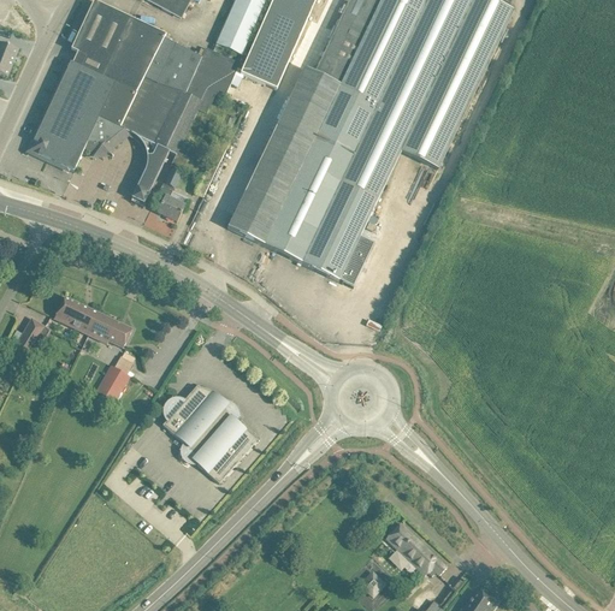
[(241,69),(243,61),(218,51),(220,45),(214,42),(212,48),(205,45),(200,54),(105,4),(98,0),(92,0),(70,46),(76,49),(71,60),(69,59),(31,141),(34,150),(72,168),(84,142),(87,143),(90,144),(93,144),(95,144),(100,146),(102,144),(106,144),(110,142),(112,141),(116,140),(118,137),(119,135),(122,131),(123,129),(124,128),(130,131),(167,149),(175,152),(177,149),(207,87),(224,94),(237,66),(241,69)]
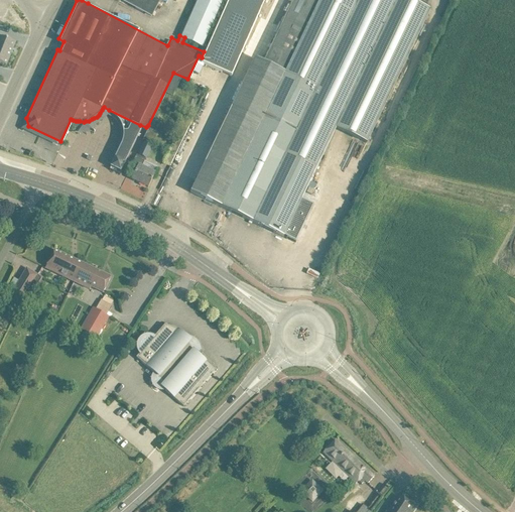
[(127,0),(150,12),(156,0),(127,0)]
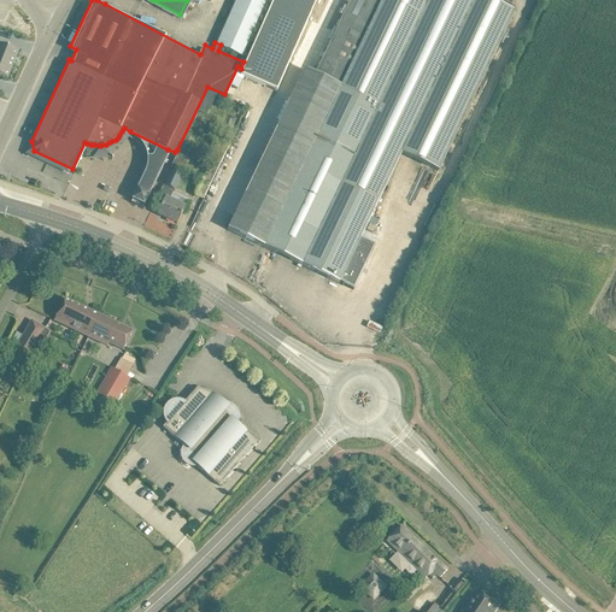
[(233,0),(215,42),(221,45),(242,54),(265,0),(233,0)]
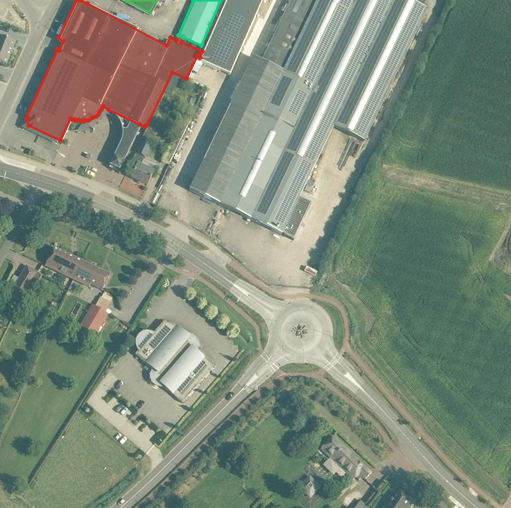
[(213,199),(218,202),(262,113),(315,0),(287,0),(283,10),(259,58),(253,55),(192,178),(188,187),(213,199)]
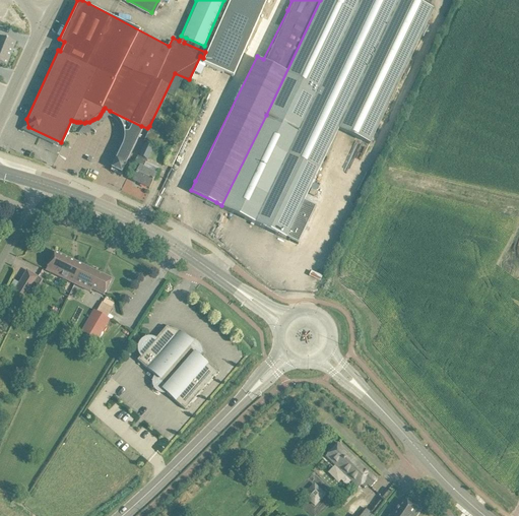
[(228,0),(205,52),(203,58),(202,60),(233,73),(264,0),(228,0)]
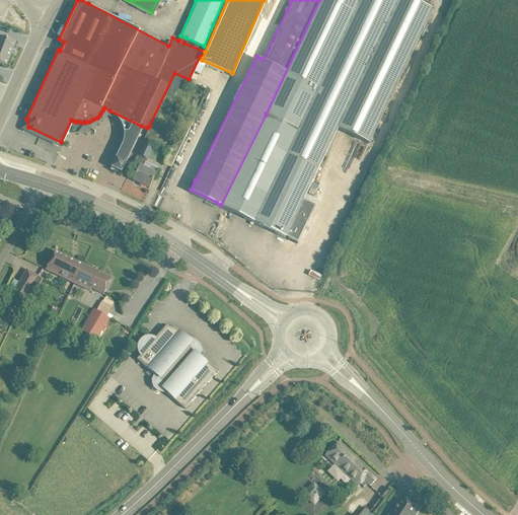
[(319,0),(266,115),(221,205),(284,235),(309,185),(337,125),(368,140),(431,8),(414,0),(319,0)]
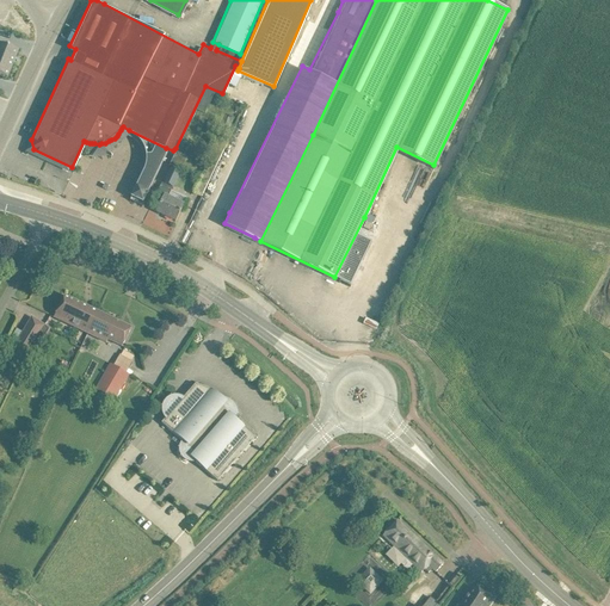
[(0,72),(6,74),(17,47),(0,39),(0,72)]
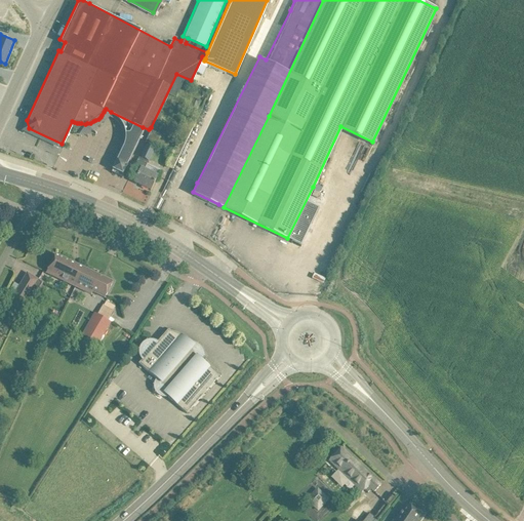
[(122,144),(111,166),(121,171),(143,127),(111,112),(113,113),(114,114),(116,116),(118,118),(119,119),(120,121),(121,121),(122,124),(123,126),(124,131),(124,133),(124,136),(123,138),(123,141),(122,144)]
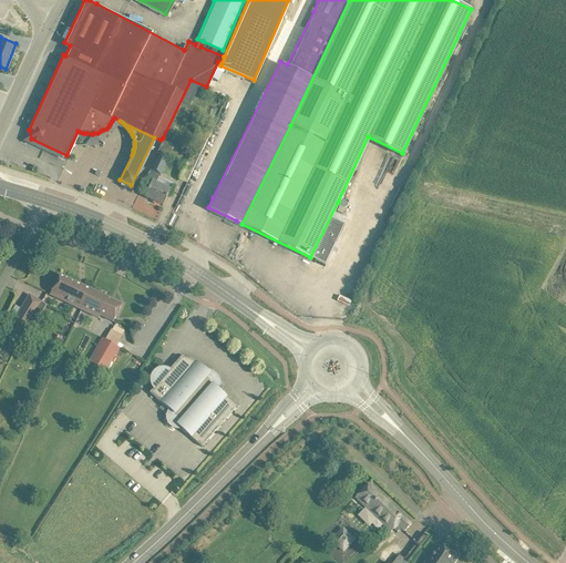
[(172,142),(163,137),(161,140),(156,150),(166,154),(172,142)]
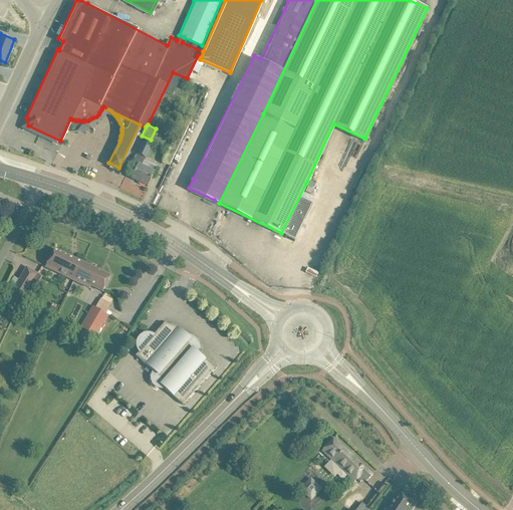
[(137,151),(144,155),(150,142),(143,139),(137,151)]
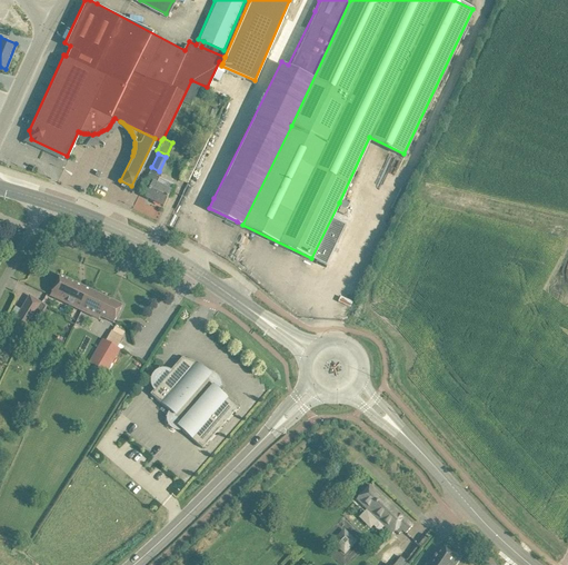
[(156,180),(158,175),(148,169),(145,176),(151,178),(143,194),(162,202),(170,187),(156,180)]
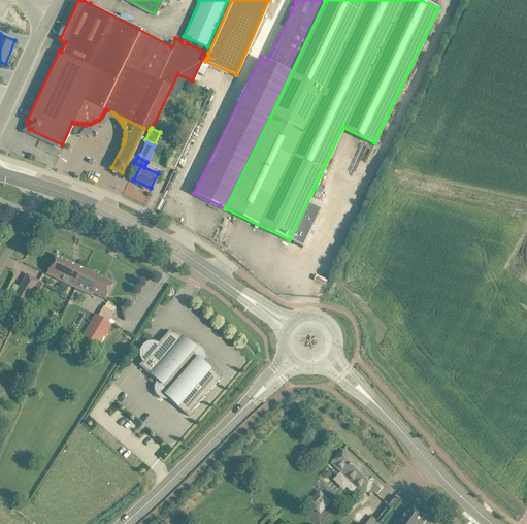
[(45,270),(74,285),(84,266),(55,252),(45,270)]
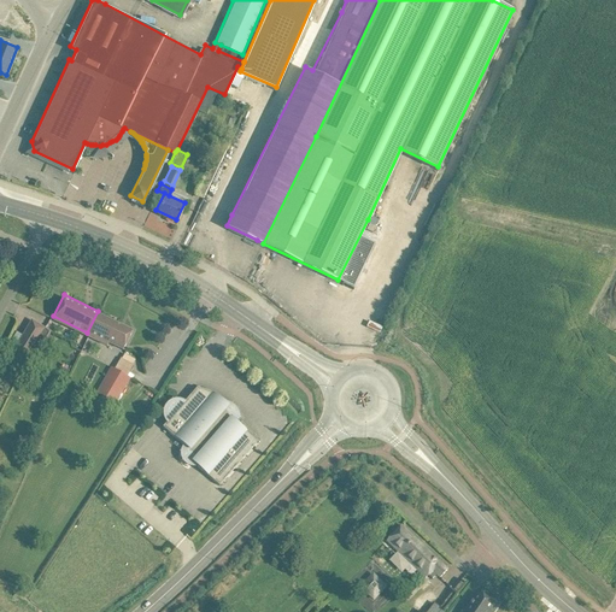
[(98,311),(87,333),(104,340),(104,339),(122,347),(132,327),(98,311)]
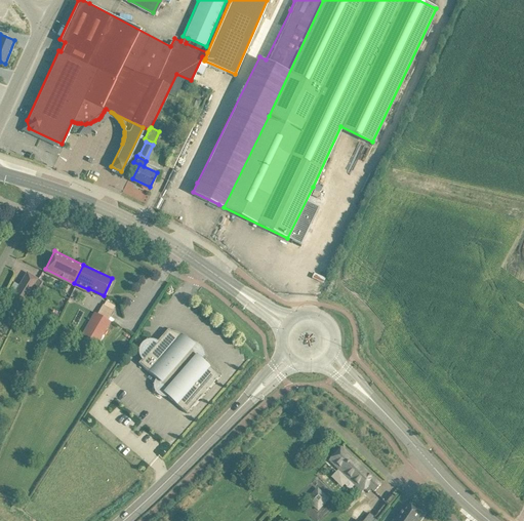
[(30,301),(43,279),(26,269),(13,290),(25,297),(30,301)]
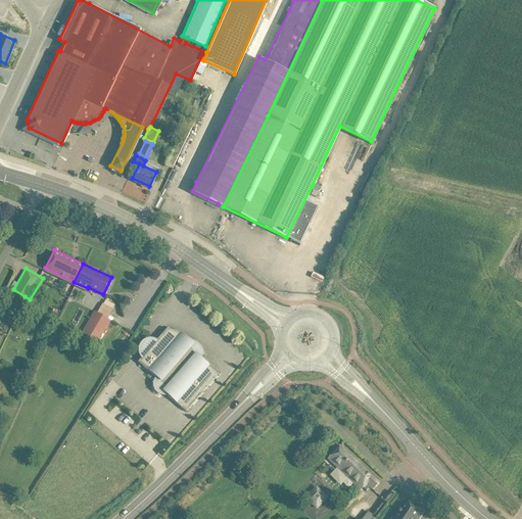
[(81,329),(96,339),(109,317),(107,315),(112,305),(101,299),(96,309),(93,307),(81,329)]
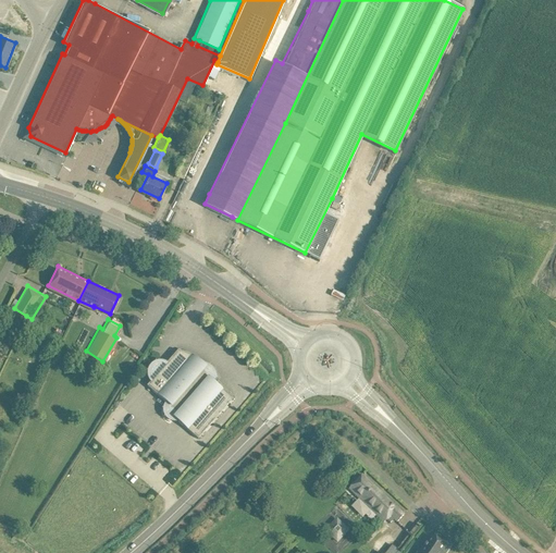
[(176,346),(170,355),(146,382),(164,397),(162,401),(161,404),(161,407),(161,409),(162,412),(163,414),(168,417),(170,417),(174,418),(177,417),(197,434),(232,394),(212,377),(211,378),(206,376),(207,372),(207,371),(207,370),(207,369),(207,368),(207,367),(207,366),(206,365),(206,364),(205,363),(204,361),(202,360),(201,360),(201,359),(198,356),(194,354),(189,352),(186,349),(182,347),(176,346)]
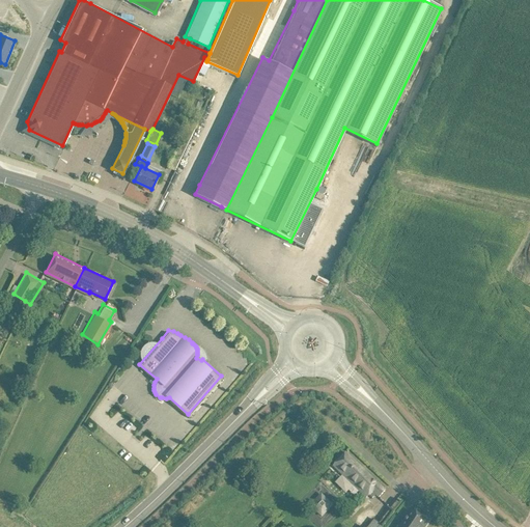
[(368,492),(371,495),(374,492),(378,494),(384,488),(344,449),(332,462),(365,494),(368,492)]
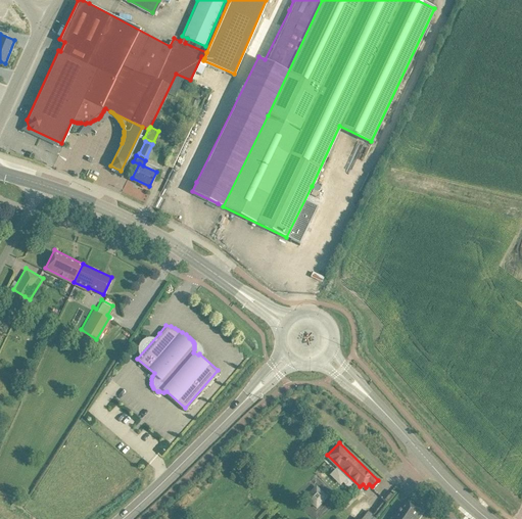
[(315,482),(303,494),(316,506),(327,493),(315,482)]
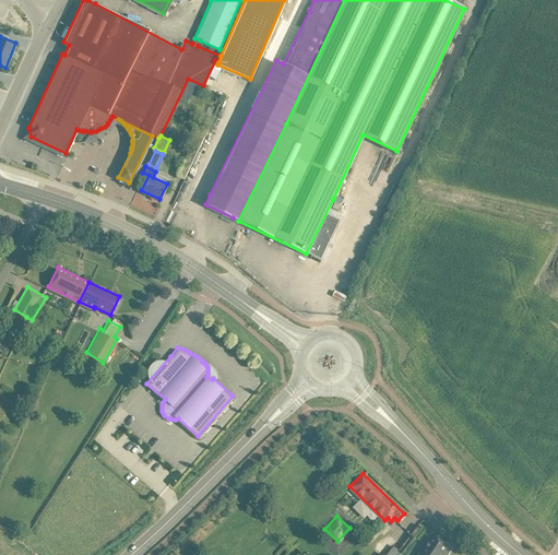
[(420,551),(418,548),(416,547),(411,554),(440,554),(447,546),(444,545),(446,543),(431,534),(420,551)]
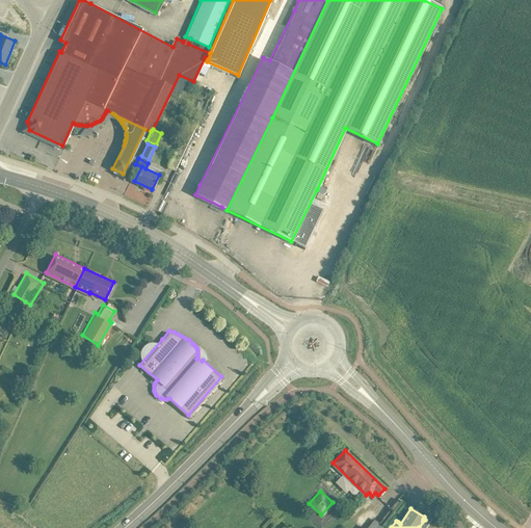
[(361,522),(355,527),(377,527),(381,523),(372,516),(365,526),(361,522)]
